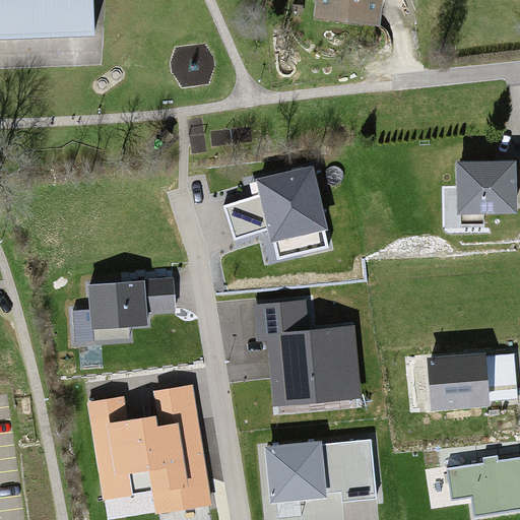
[(0,0),(0,37),(90,35),(88,0),(0,0)]
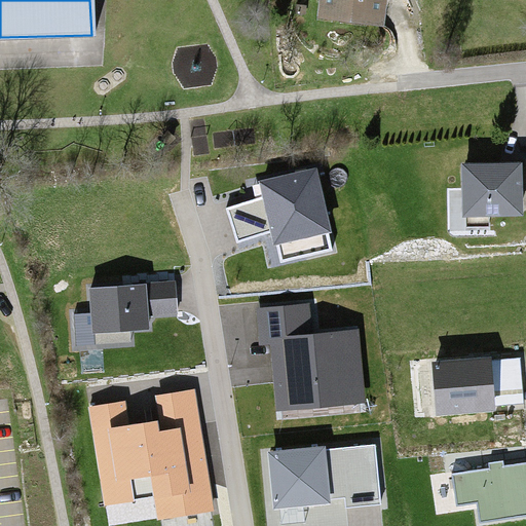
[(376,0),(311,0),(310,16),(374,25),(376,0)]
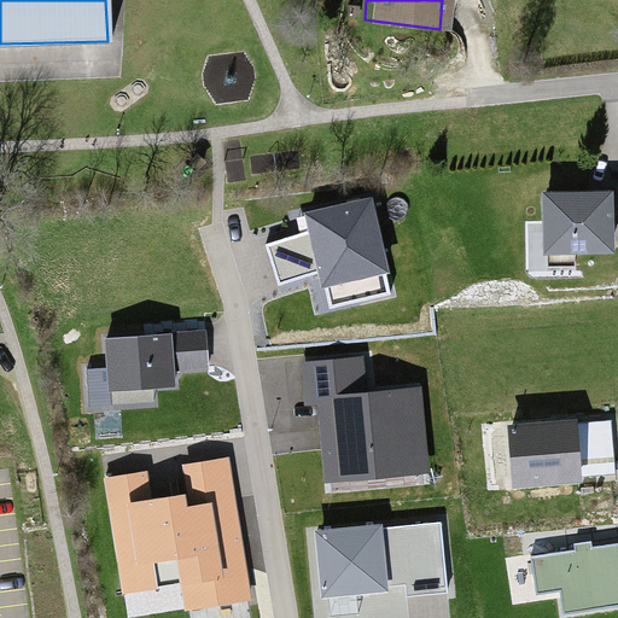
[(613,252),(612,192),(542,193),(544,254),(613,252)]
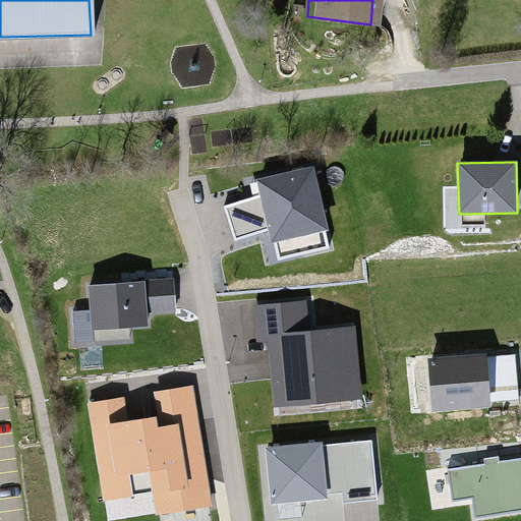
[(312,166),(256,178),(261,194),(224,207),(235,239),(268,229),(271,241),(327,229),(312,166)]
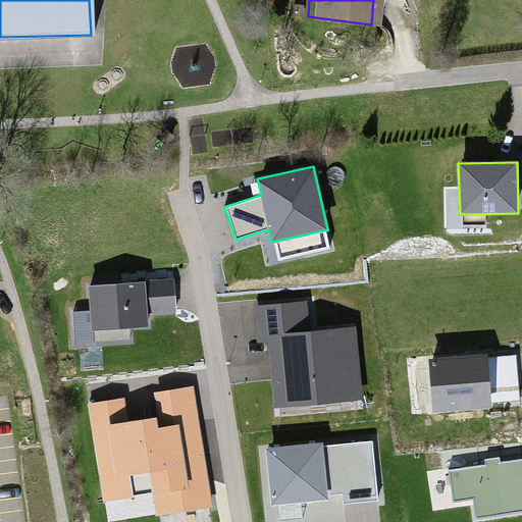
[(150,279),(92,288),(98,335),(157,327),(150,279)]
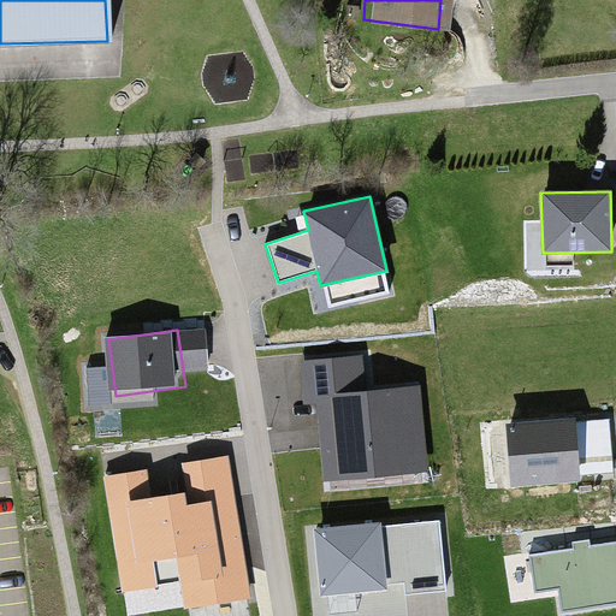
[(427,472),(419,385),(367,390),(363,354),(300,360),(303,404),(315,403),(323,481),(427,472)]
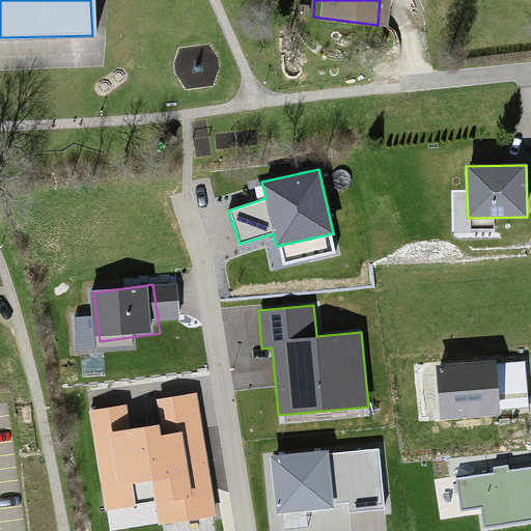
[(496,363),(496,361),(436,366),(440,418),(499,414),(498,409),(529,407),(525,361),(496,363)]
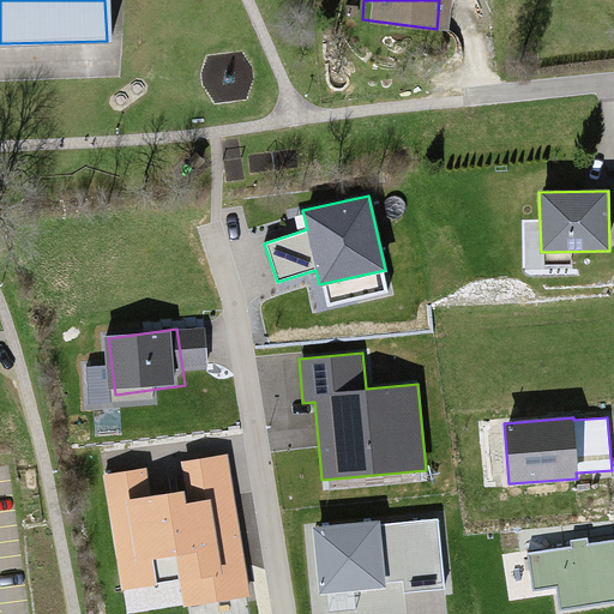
[(248,596),(226,453),(182,461),(187,488),(151,494),(146,467),(104,474),(124,590),(180,582),(185,607),(248,596)]
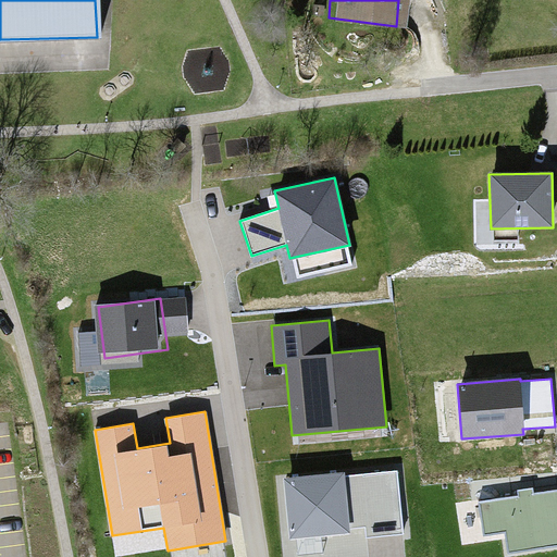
[(345,528),(339,479),(287,485),(293,533),(345,528)]
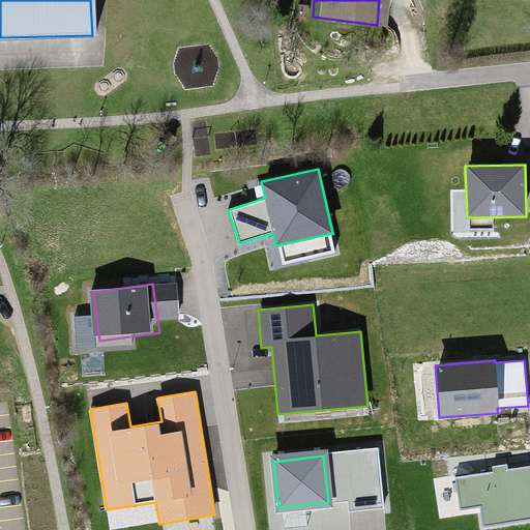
[(492,472),(455,477),(461,509),(479,506),(483,527),(529,519),(529,466),(507,470),(507,464),(491,466),(492,472)]
